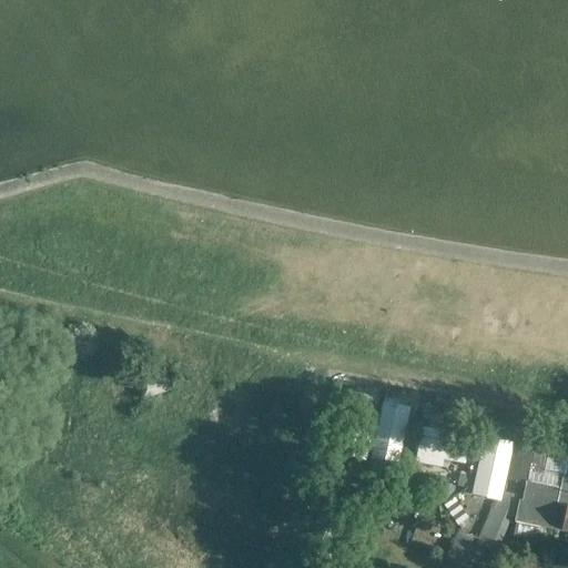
[(353,399),(341,455),(355,459),(368,402),(353,399)]
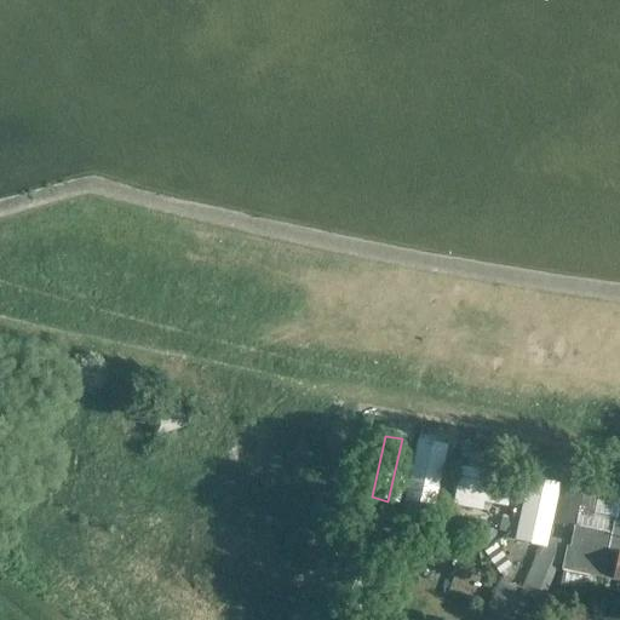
[(424,455),(415,454),(411,475),(420,476),(419,484),(435,488),(443,453),(426,448),(424,455)]
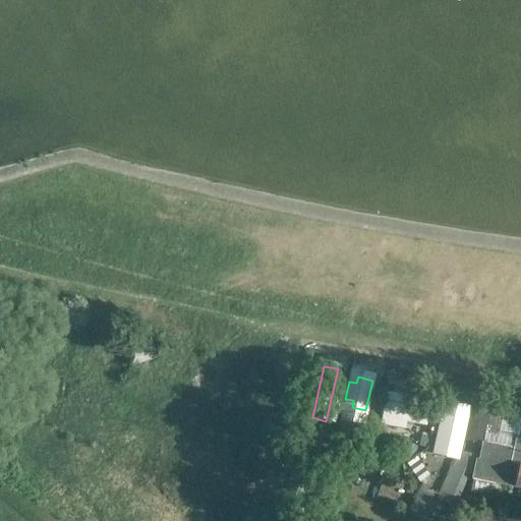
[(429,400),(388,393),(384,409),(426,416),(429,400)]
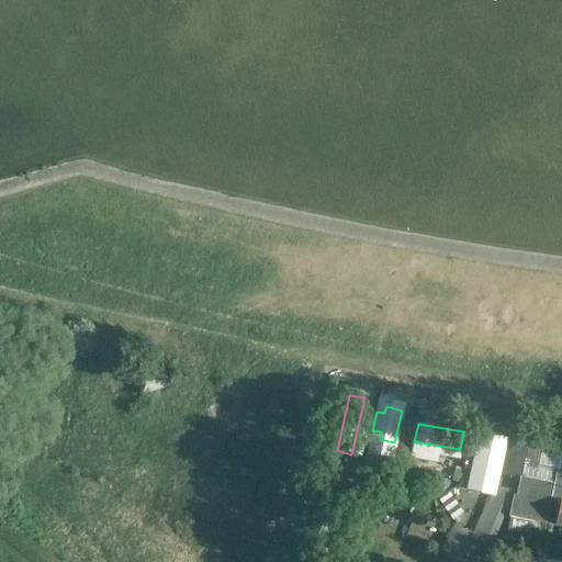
[(453,527),(439,558),(449,561),(454,561),(458,555),(473,561),(484,561),(515,492),(497,489),(506,447),(491,444),(484,472),(473,470),(468,497),(481,499),(483,487),(487,489),(486,495),(490,495),(472,535),(453,527)]
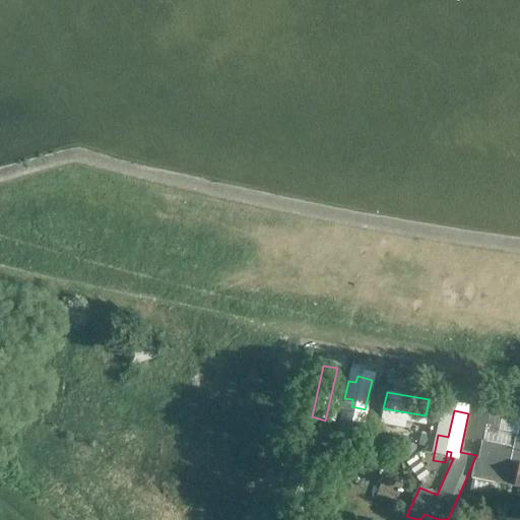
[(359,425),(337,418),(333,433),(354,439),(359,425)]
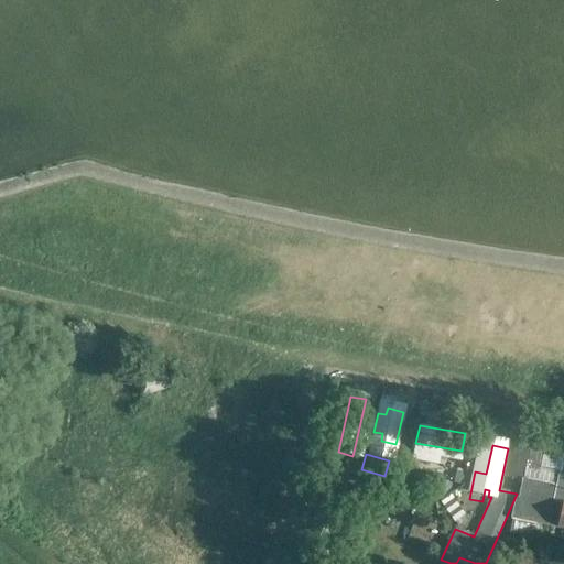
[(415,465),(408,464),(405,473),(413,475),(415,465)]
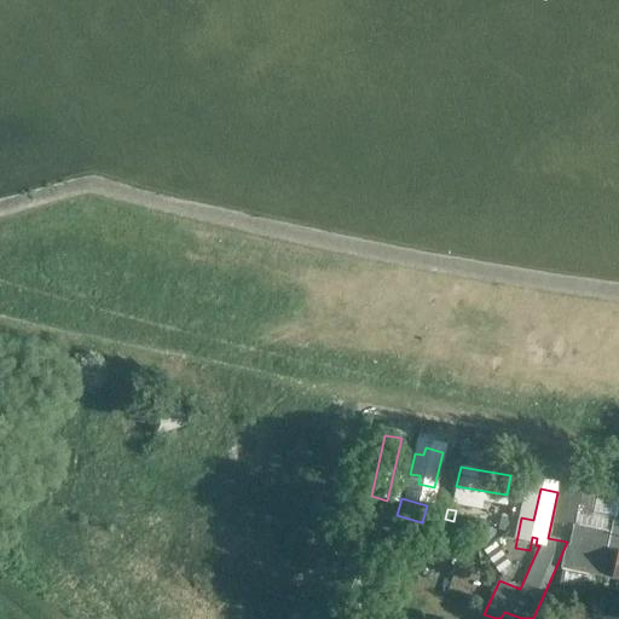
[(462,521),(457,527),(484,548),(495,536),(475,520),(470,526),(462,521)]
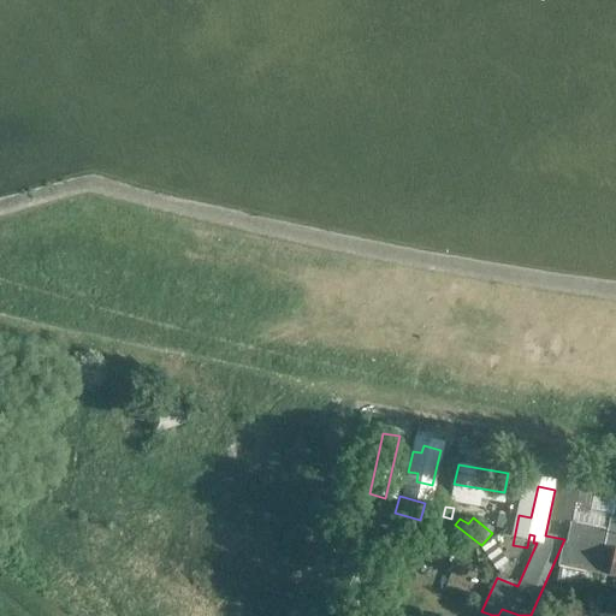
[(615,520),(609,520),(604,549),(568,539),(563,555),(584,560),(582,567),(610,572),(610,576),(615,576),(615,520)]
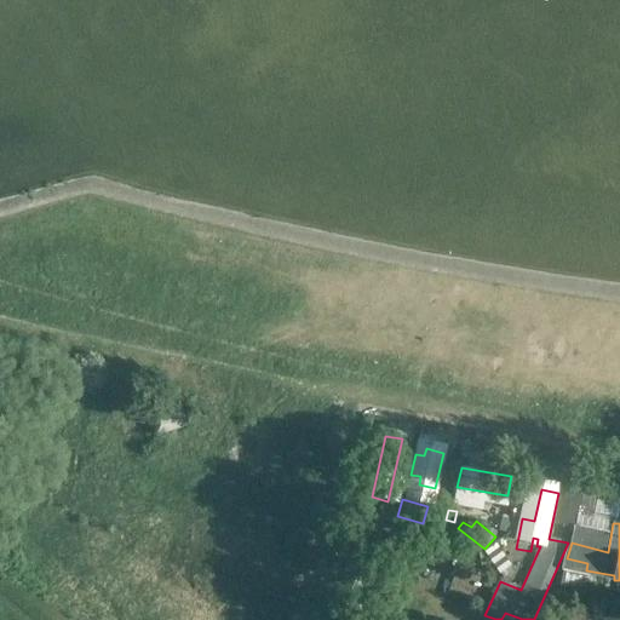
[(495,543),(482,552),(489,561),(501,551),(495,543)]
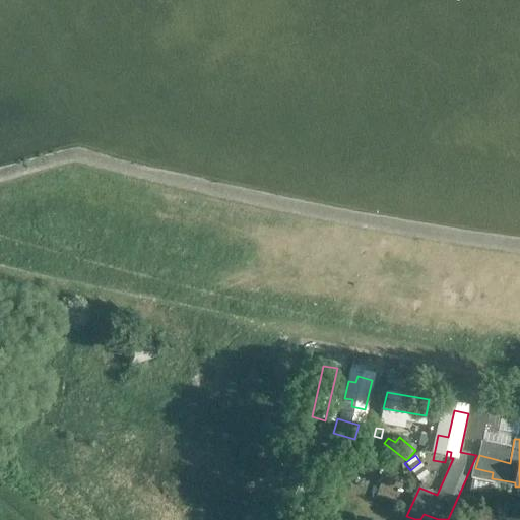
[(419,471),(414,482),(435,492),(440,479),(419,471)]
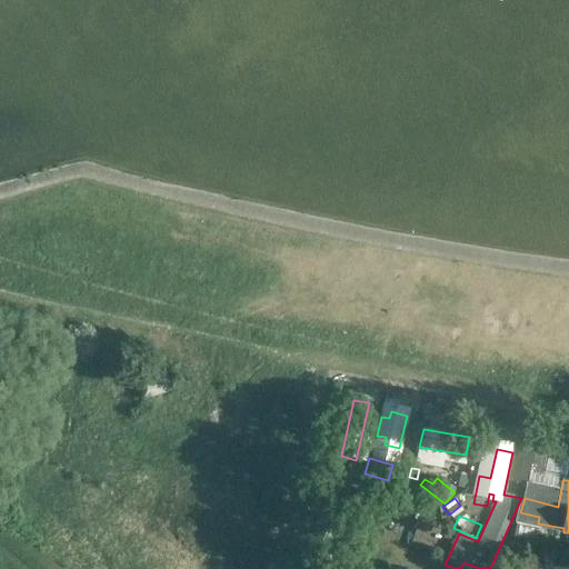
[(552,568),(528,559),(523,568),(552,568)]
